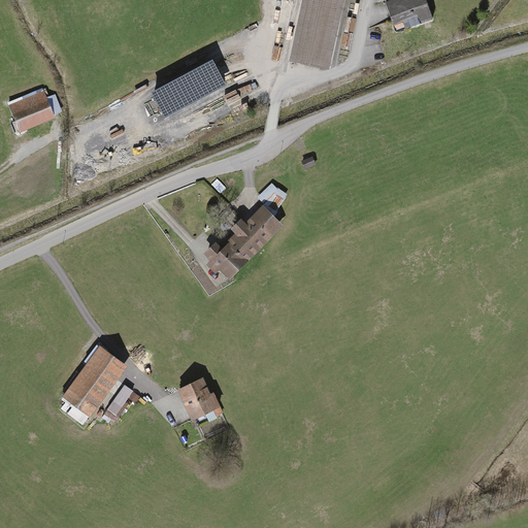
[(301,0),(288,66),(327,74),(341,0),(301,0)]
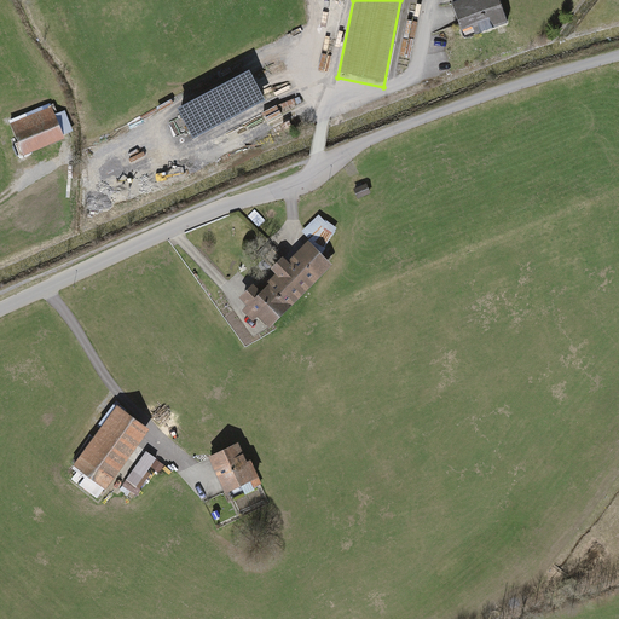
[(496,0),(472,0),(452,6),(462,38),(504,24),(496,0)]
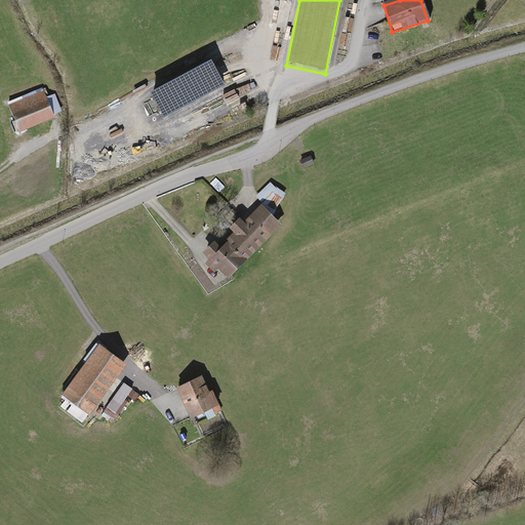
[(44,97),(7,112),(16,133),(52,119),(44,97)]
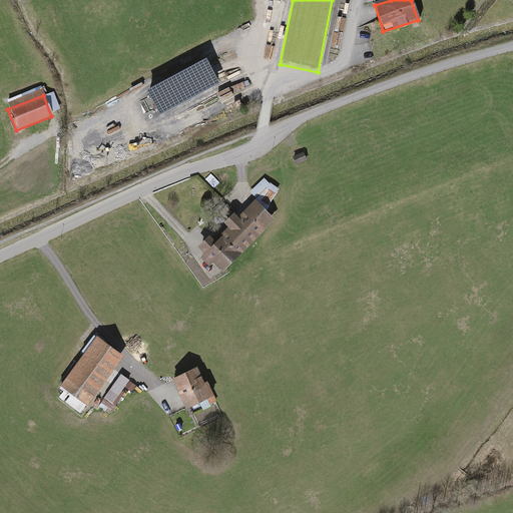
[(129,154),(140,149),(136,139),(125,143),(129,154)]
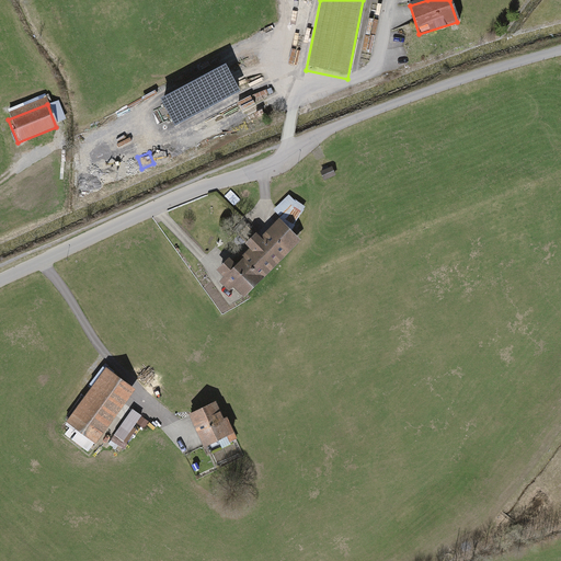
[(319,174),(322,183),(334,179),(331,170),(319,174)]
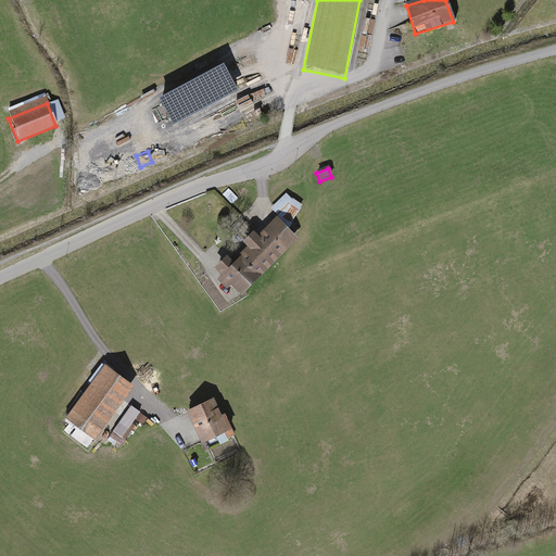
[(274,216),(218,274),(240,294),(295,238),(274,216)]
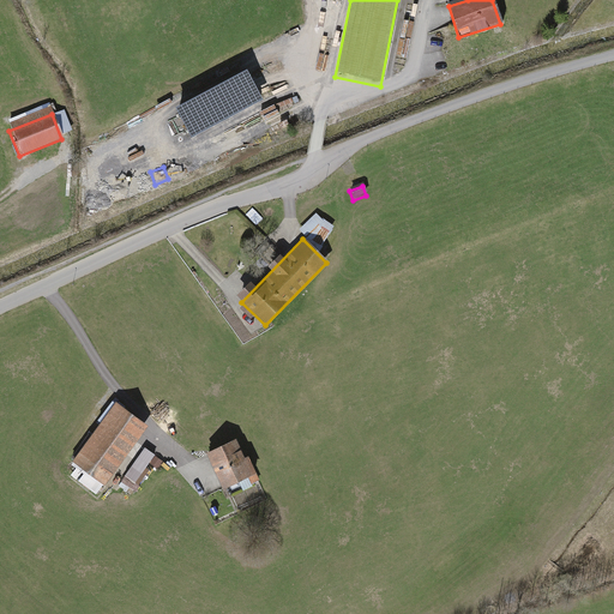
[(101,485),(145,426),(113,402),(70,462),(101,485)]
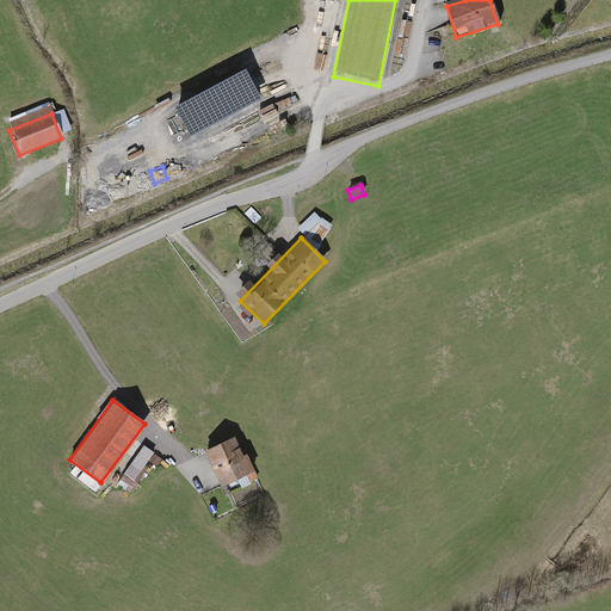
[(233,437),(203,450),(220,486),(246,474),(250,482),(258,479),(247,454),(241,456),(233,437)]
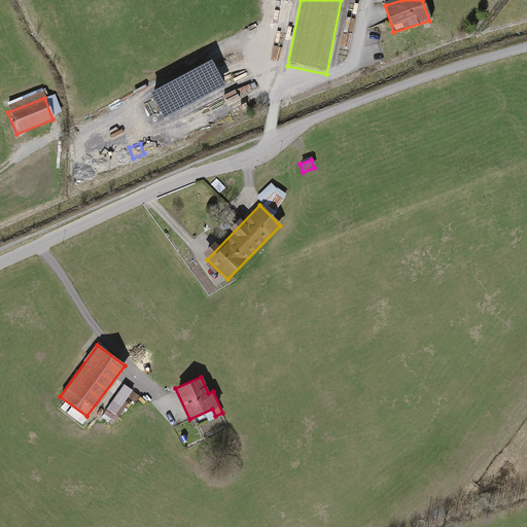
[(120,381),(105,413),(121,421),(137,389),(120,381)]
